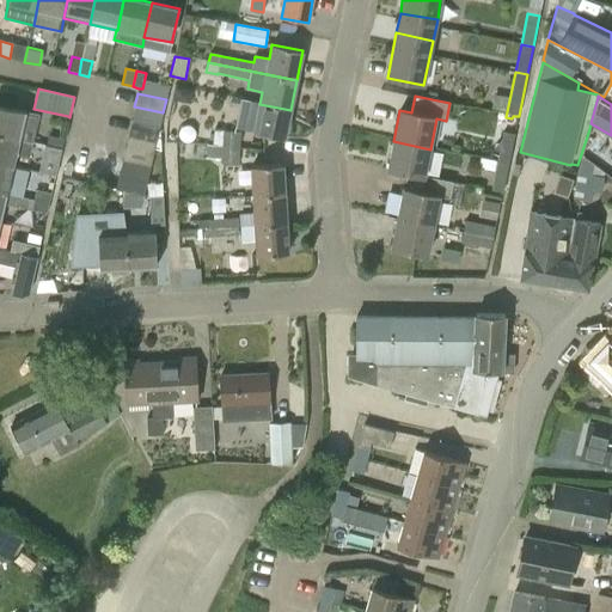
[(285,140),(291,110),(259,104),(254,133),(285,140)]
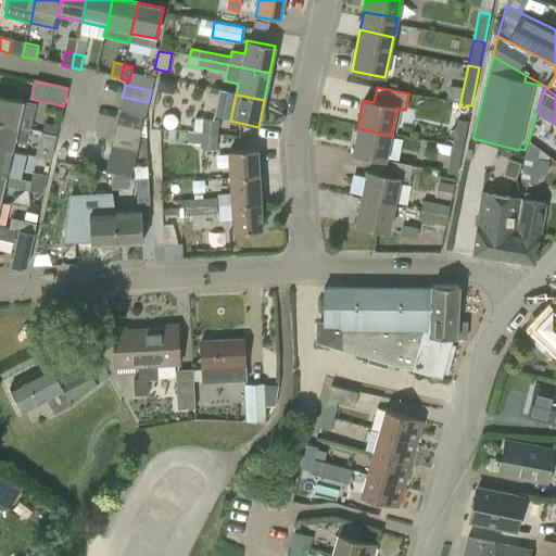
[(0,96),(0,122),(30,129),(36,103),(23,101),(0,96)]
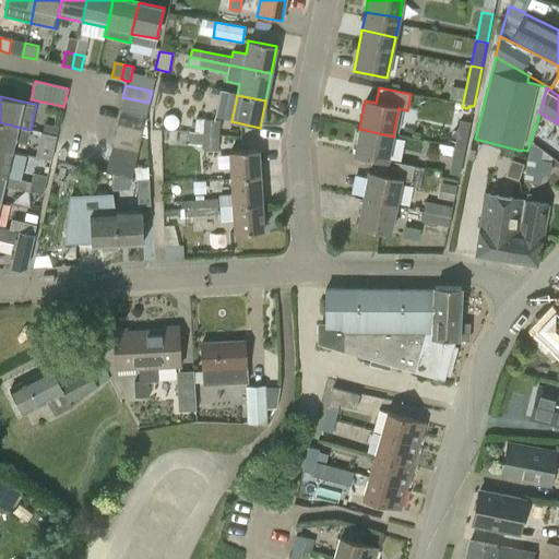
[(149,103),(122,97),(120,109),(146,115),(149,103)]
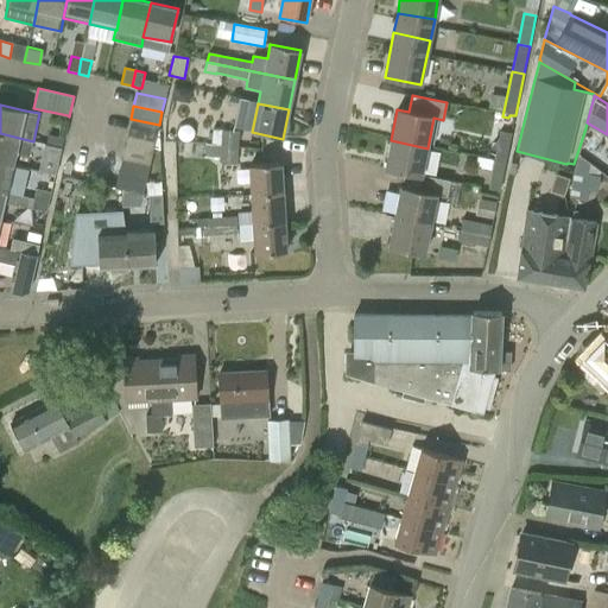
[(131,119),(127,133),(156,139),(159,125),(131,119)]
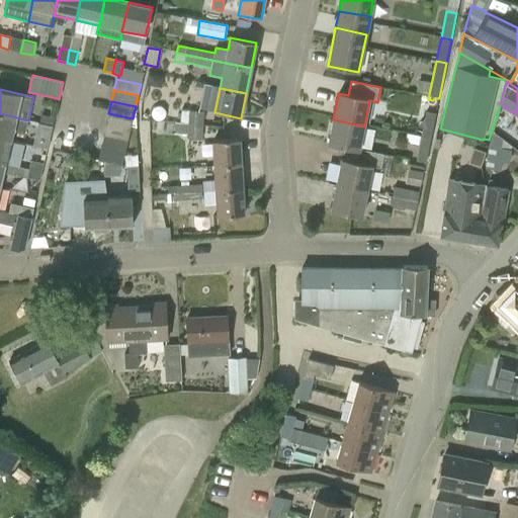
[(517,151),(517,116),(508,109),(500,108),(492,133),(517,151)]
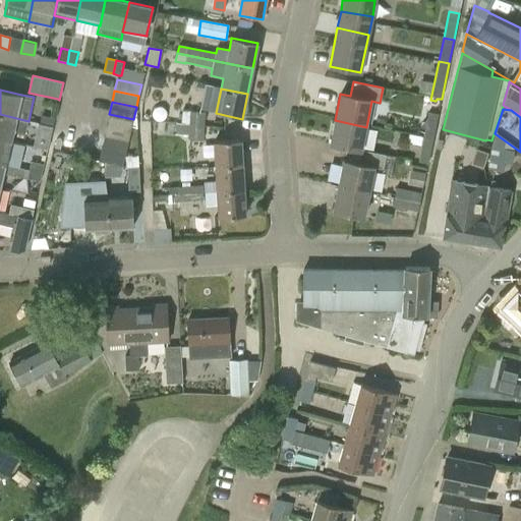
[(189,124),(189,125),(204,126),(205,112),(189,111),(189,124)]
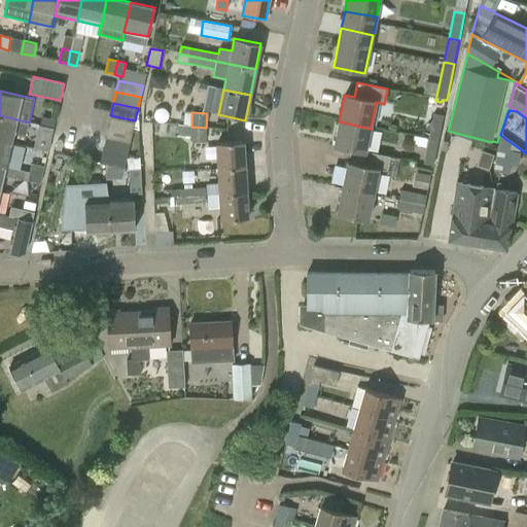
[(433,113),(428,139),(438,141),(443,115),(433,113)]
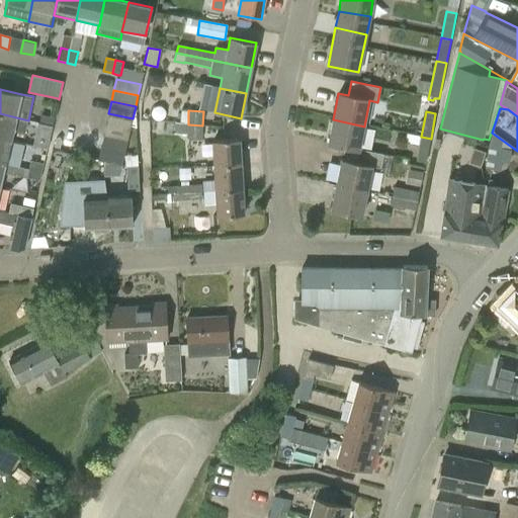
[(0,138),(10,141),(13,131),(25,134),(28,120),(0,113),(0,138)]
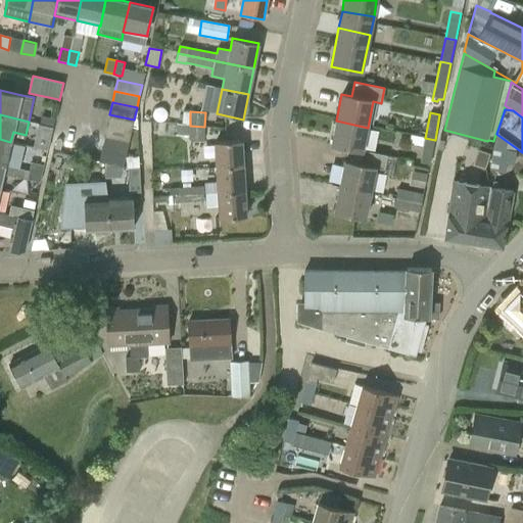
[(131,132),(134,120),(109,114),(107,126),(131,132)]
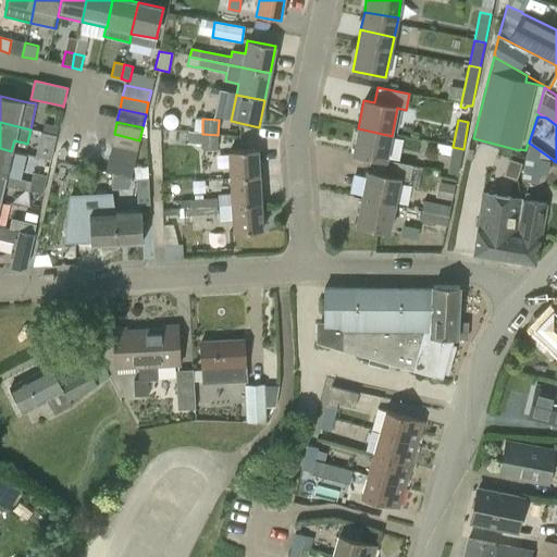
[(45,123),(42,133),(57,136),(59,126),(57,126),(45,123)]
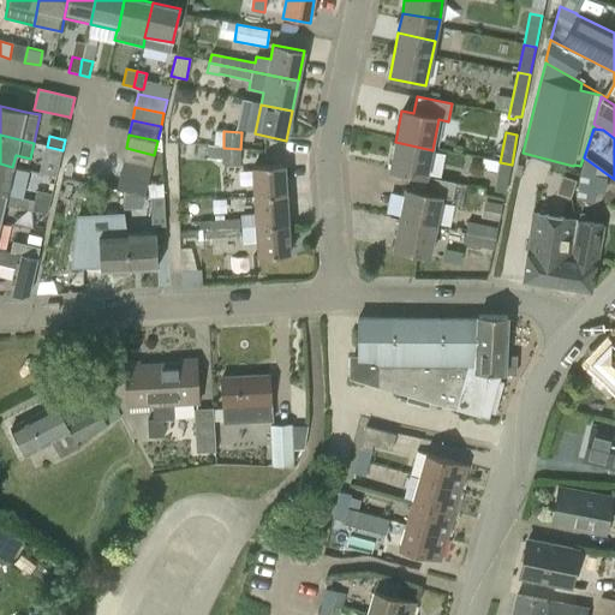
[(395,142),(389,171),(421,177),(417,192),(405,190),(399,220),(435,228),(442,198),(449,199),(449,204),(461,207),(465,186),(454,185),(455,184),(427,178),(433,150),(395,142)]
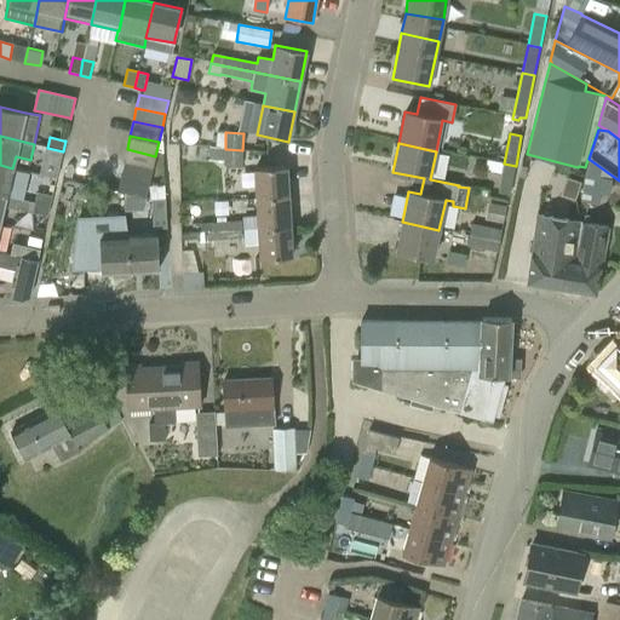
[(45,158),(59,161),(61,161),(63,151),(47,148),(45,158)]
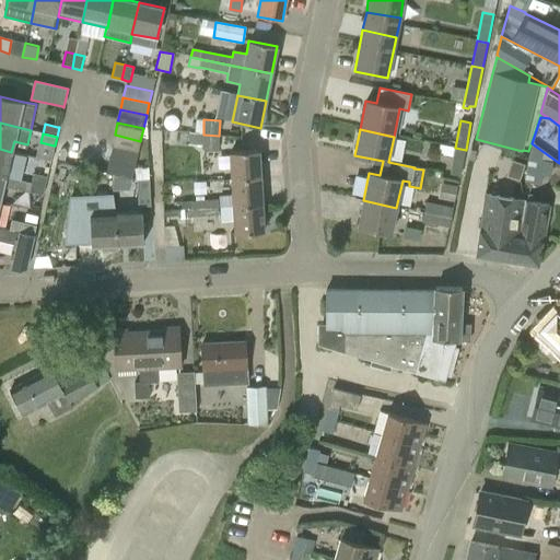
[(115,135),(112,148),(138,153),(140,141),(115,135)]
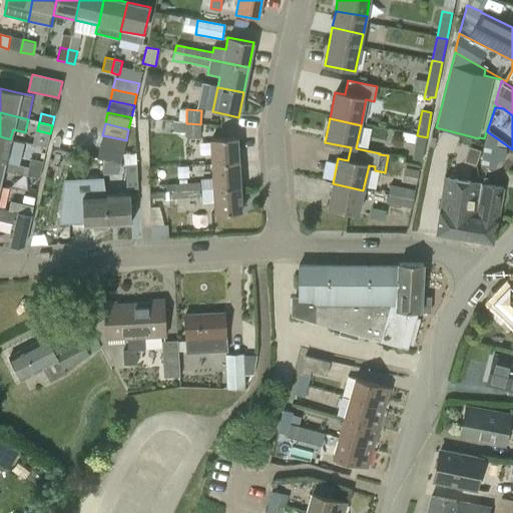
[(186,123),(184,137),(199,138),(200,124),(186,123)]
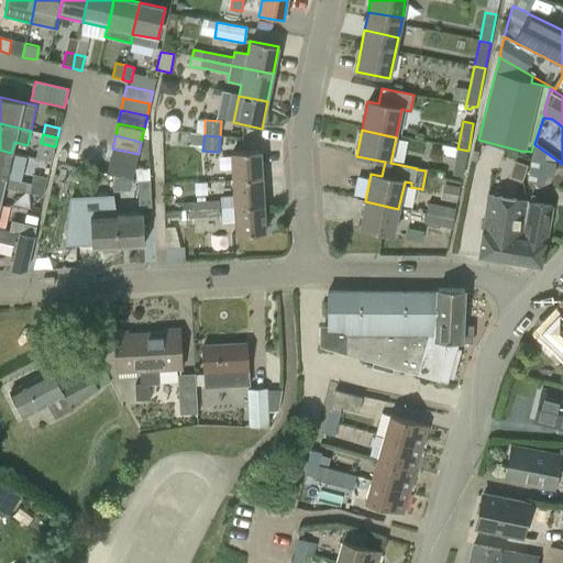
[(534,144),(531,153),(528,173),(553,174),(555,159),(534,144)]
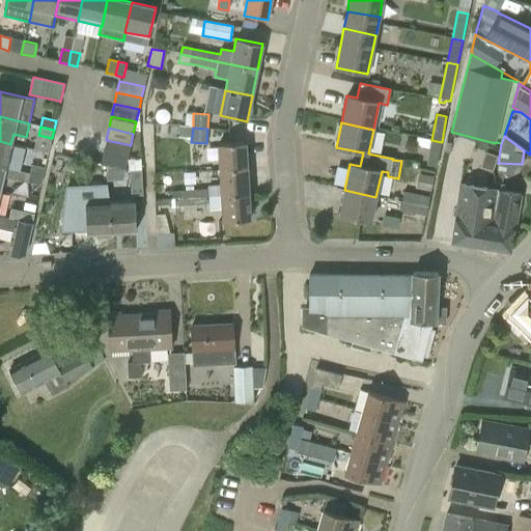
[(415,143),(430,146),(426,166),(436,168),(442,142),(431,140),(417,137),(415,143)]
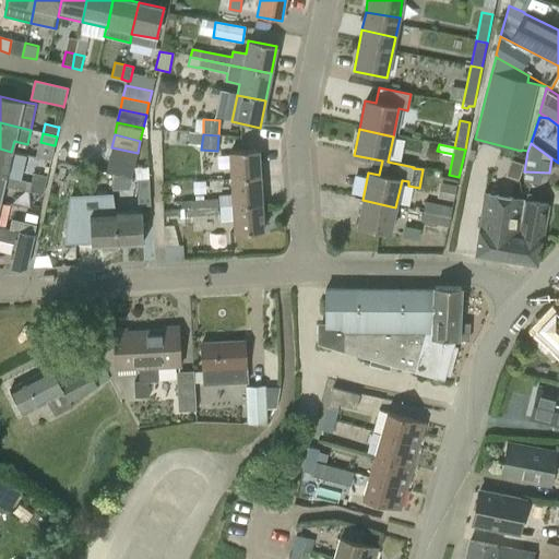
[(111,147),(109,159),(134,165),(138,153),(111,147)]
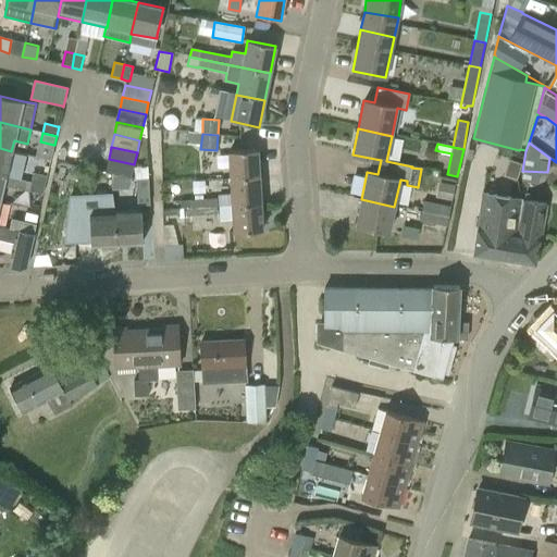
[(0,148),(0,174),(5,176),(11,151),(0,148)]
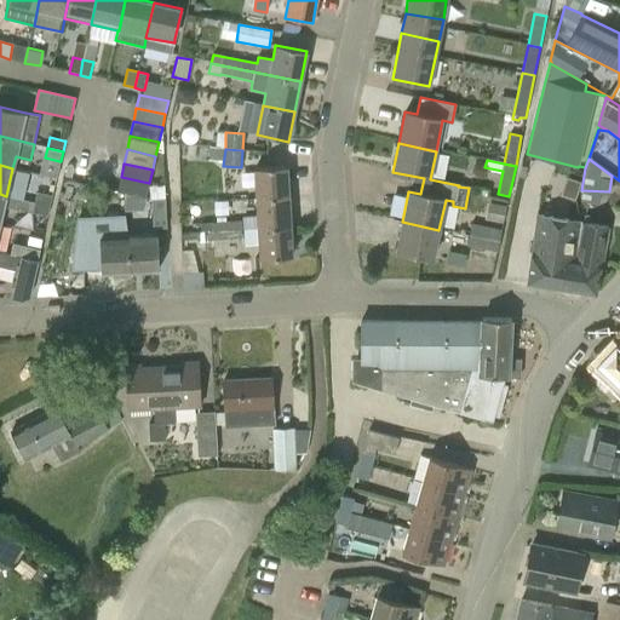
[(254,168),(257,199),(288,196),(286,166),(254,168)]
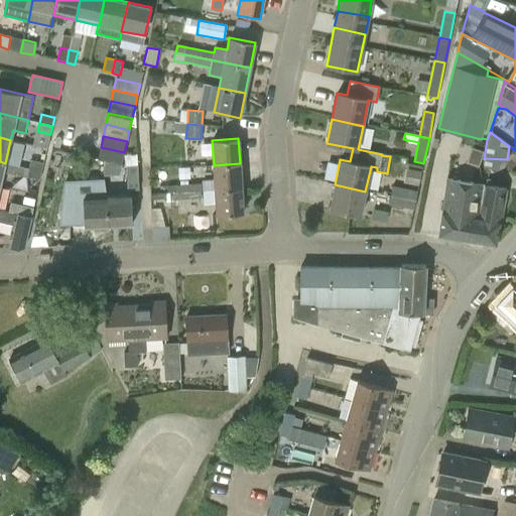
[(101,147),(98,158),(106,160),(120,164),(121,164),(124,152),(101,147)]
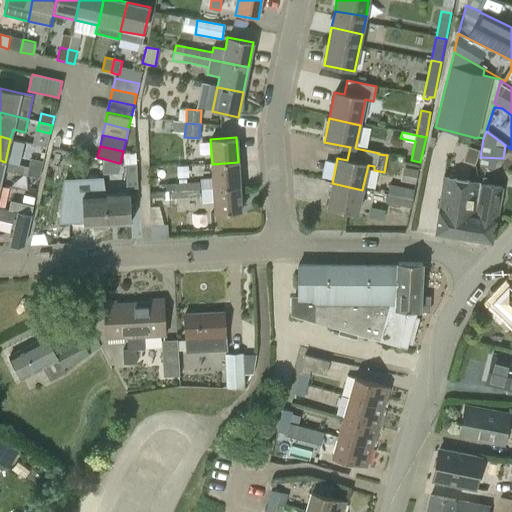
[(30,159),(28,167),(41,170),(43,162),(30,159)]
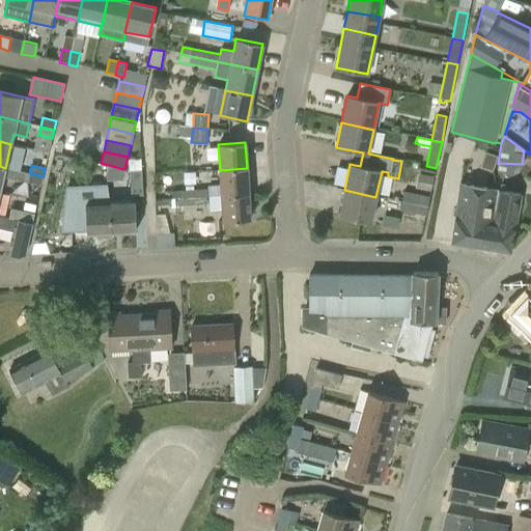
[(123,169),(109,165),(107,175),(107,177),(107,185),(120,184),(123,169)]
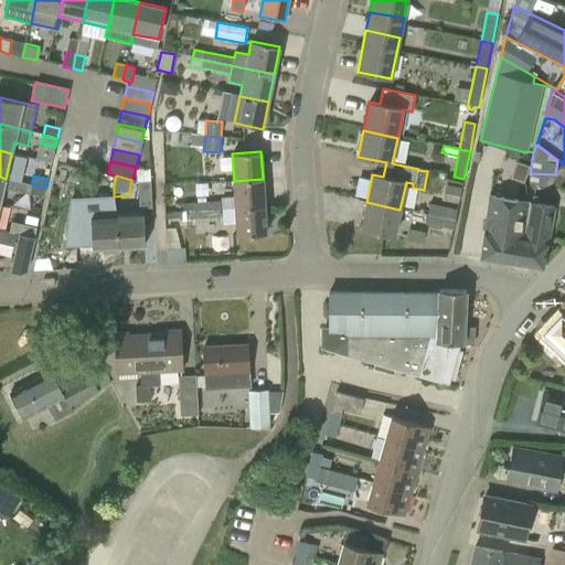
[(0,177),(0,203),(3,189),(17,191),(20,182),(6,179),(0,177)]
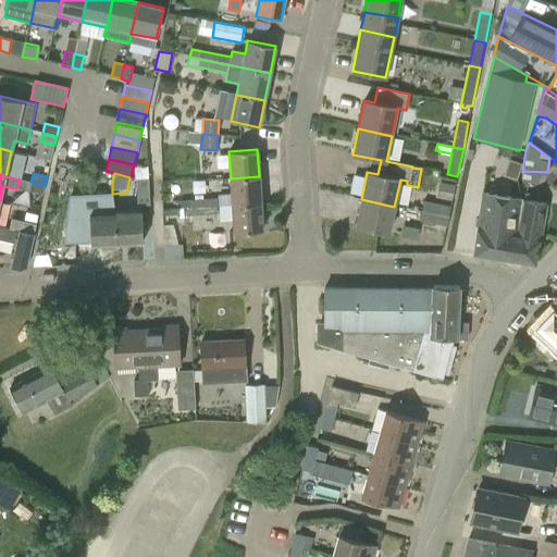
[(231,178),(232,205),(261,202),(259,176),(231,178)]
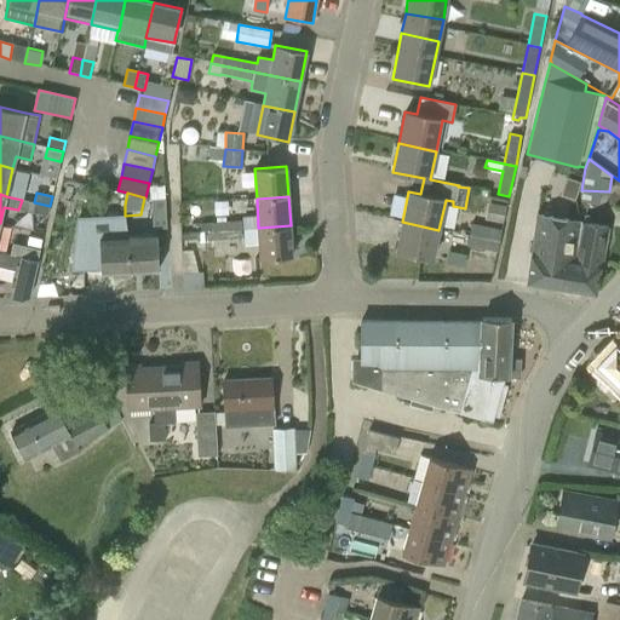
[(167,229),(165,199),(151,200),(153,229),(167,229)]
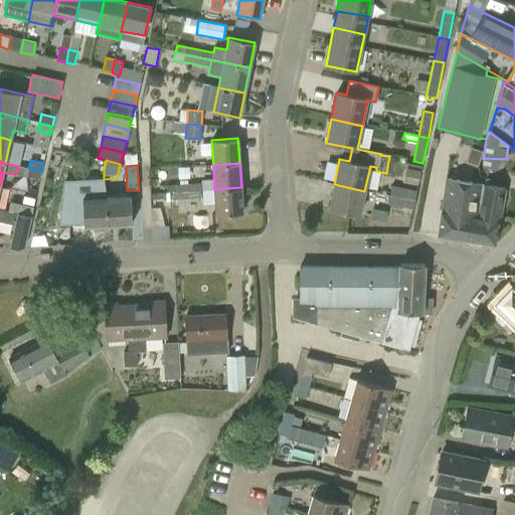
[(39,180),(41,171),(28,168),(26,177),(39,180)]
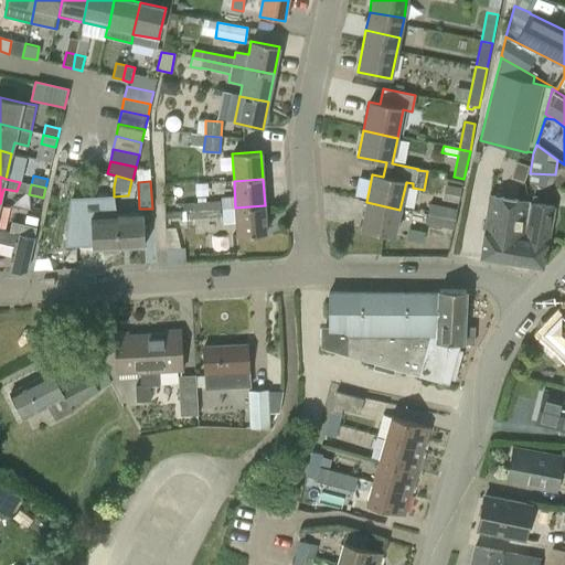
[(489,196),(480,258),(509,264),(513,236),(524,238),(530,202),(489,196)]
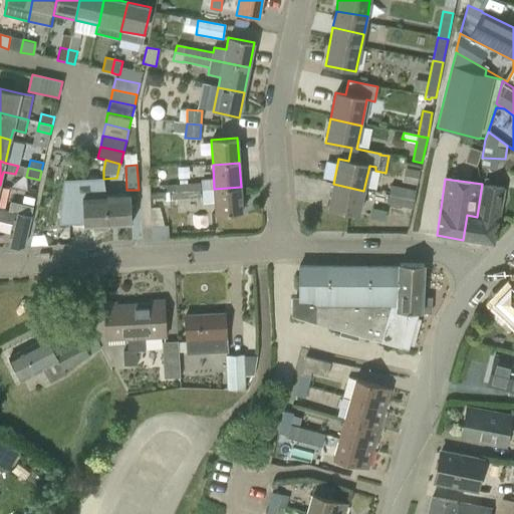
[(176,184),(177,192),(203,190),(202,183),(176,184)]
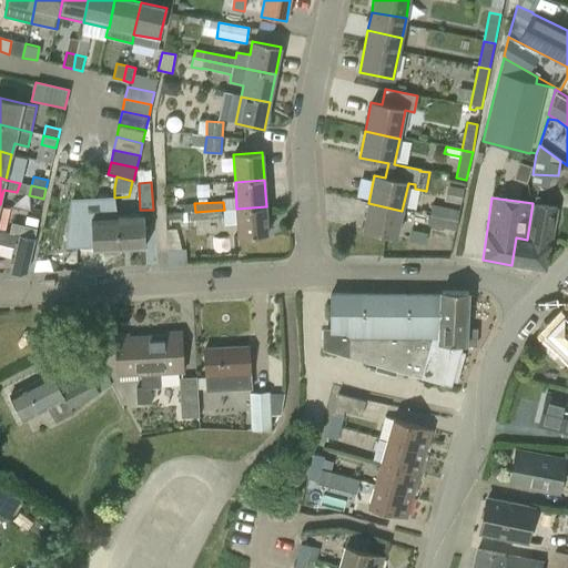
[(402,211),(368,203),(363,230),(397,237),(402,211)]
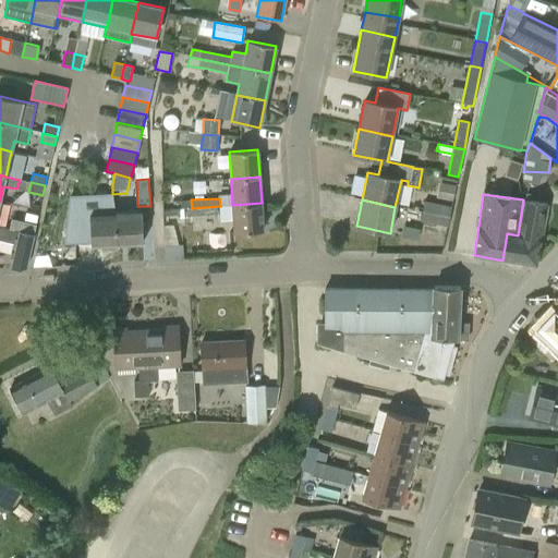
[(507,233),(502,261),(536,265),(547,204),(523,199),(518,235),(507,233)]
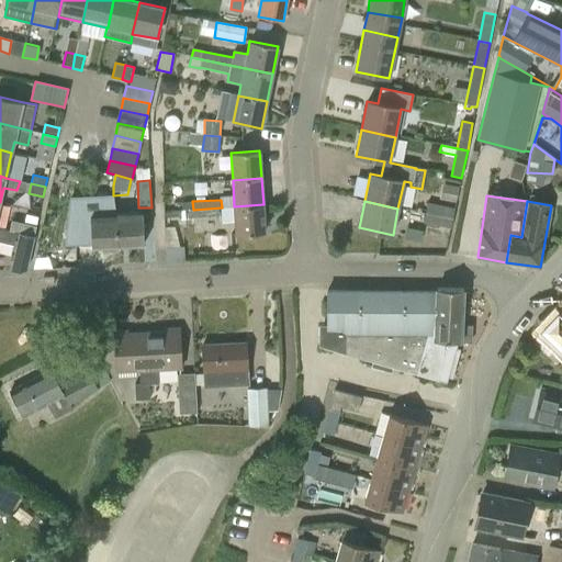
[(427,202),(425,212),(453,217),(456,209),(427,202)]
